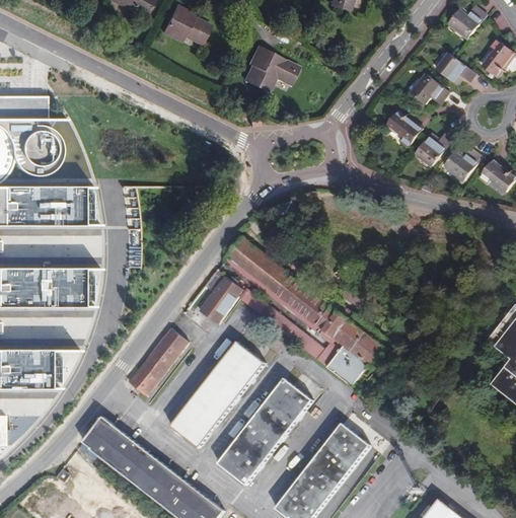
[(109,0),(142,15),(150,0),(109,0)]
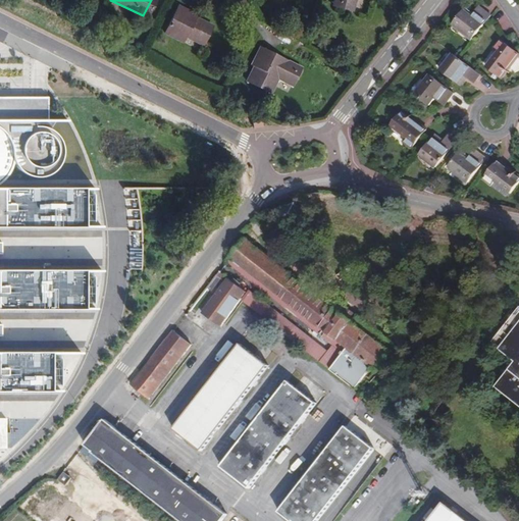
[(335,0),(334,6),(349,10),(351,0),(335,0)]
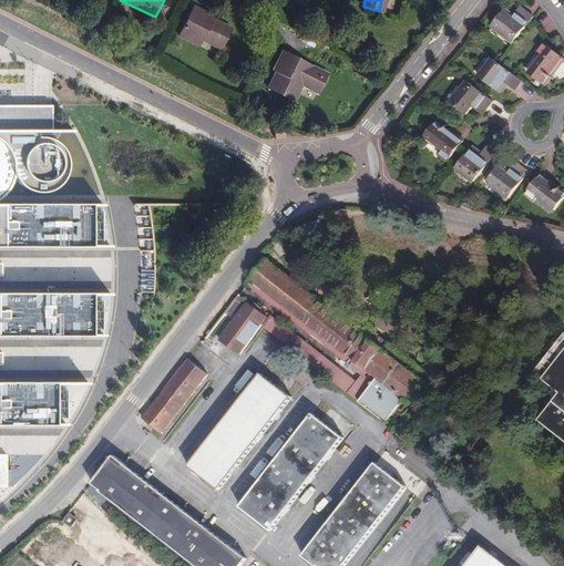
[(176,34),(192,43),(195,38),(198,39),(217,49),(228,28),(209,19),(205,17),(206,13),(191,4),(176,34)]
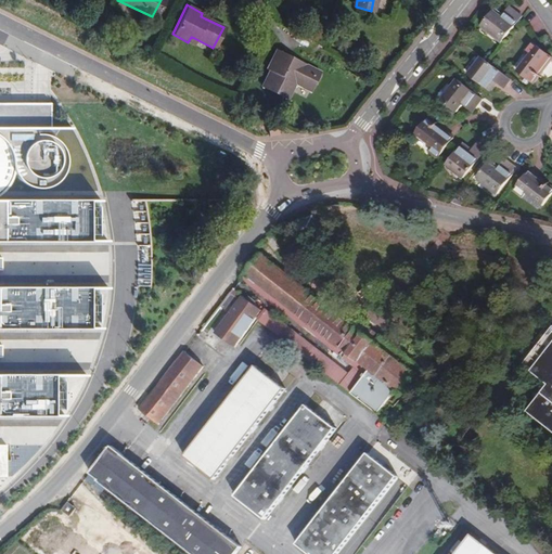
[(499,40),(515,20),(517,15),(510,10),(506,14),(501,11),(498,15),(490,10),(478,25),(499,40)]
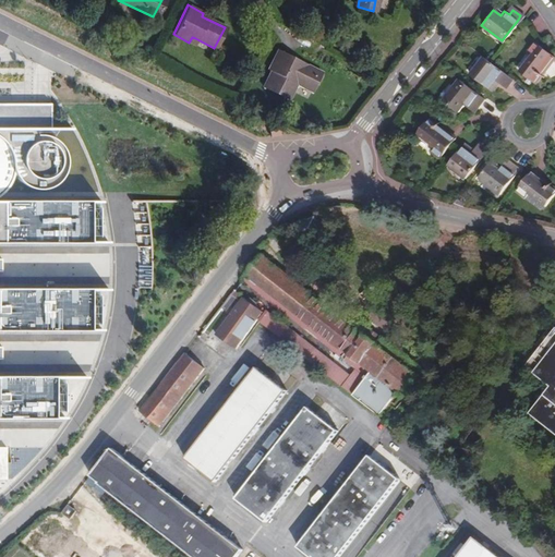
[(532,82),(552,57),(532,41),(527,50),(529,51),(516,69),(532,82)]
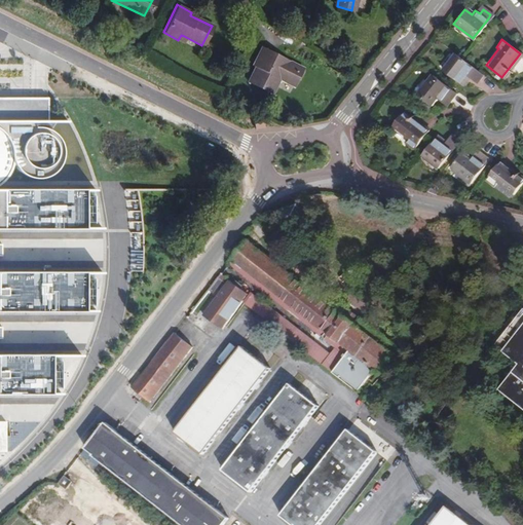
[(259,47),(253,60),(256,62),(254,67),(246,80),(269,92),(277,79),(291,85),(298,73),(290,69),(292,65),(284,60),(283,62),(271,55),(272,53),(259,47)]
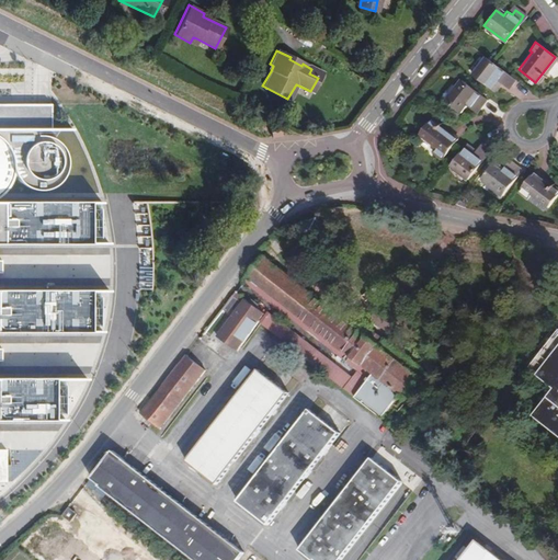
[(489,61),(484,57),(470,75),(491,90),(498,82),(505,88),(512,79),(489,61)]
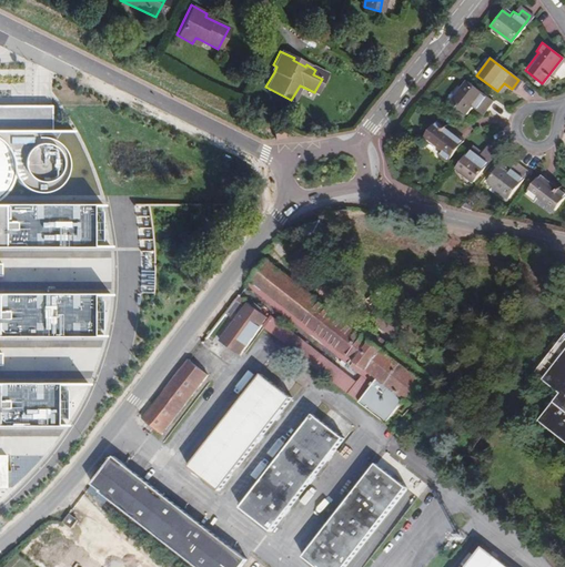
[(324,74),(315,70),(313,74),(322,79),(324,74)]
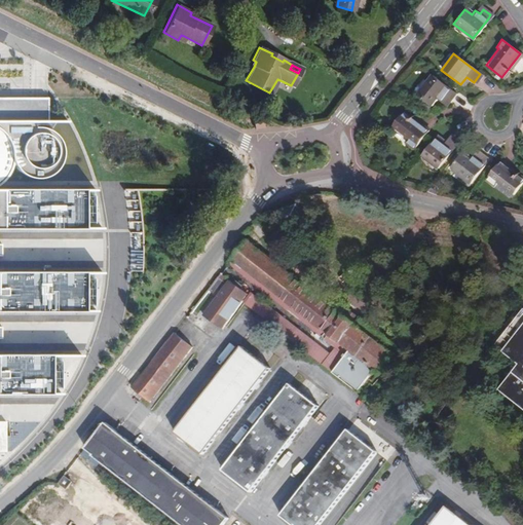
[(436,98),(440,101),(443,97),(448,101),(454,94),(431,75),(415,94),(430,106),(436,98)]
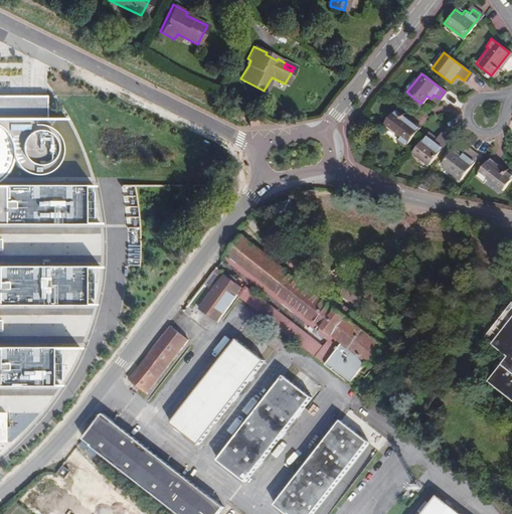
[(44,96),(0,95),(0,441),(3,441),(3,412),(0,412),(0,387),(60,386),(61,346),(0,346),(0,303),(93,304),(94,261),(0,261),(0,226),(90,227),(90,184),(0,186),(0,181),(6,175),(9,168),(16,176),(25,181),(37,181),(47,178),(52,173),(57,166),(59,155),(59,145),(57,138),(51,130),(45,124),(64,124),(64,117),(45,118),(44,96)]
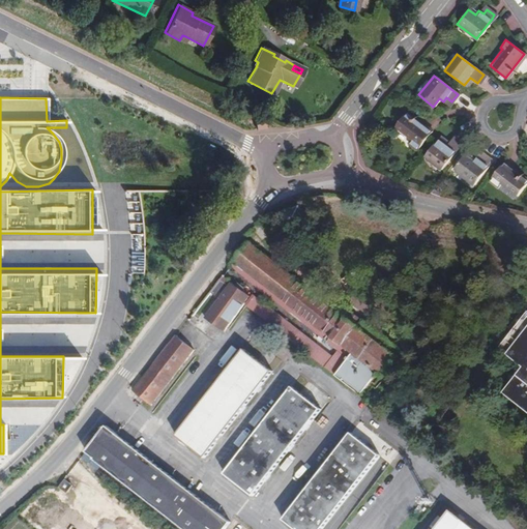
[(114,109),(98,99),(94,108),(110,116),(114,109)]
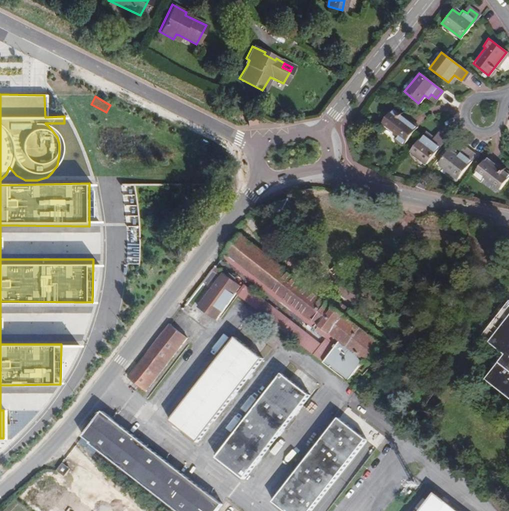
[(401,145),(415,126),(392,108),(380,124),(395,136),(393,139),(401,145)]
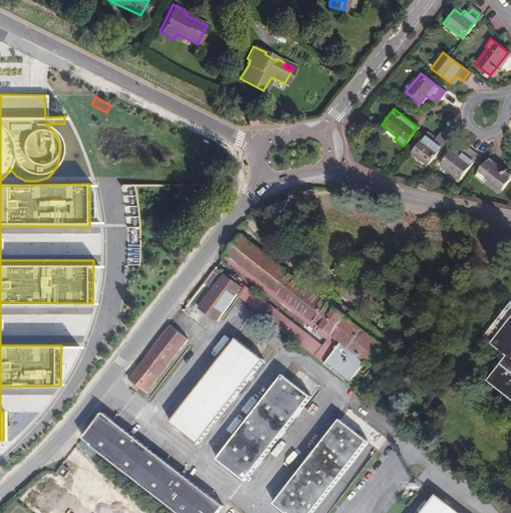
[(426,164),(446,137),(439,131),(432,139),(425,133),(410,152),(426,164)]
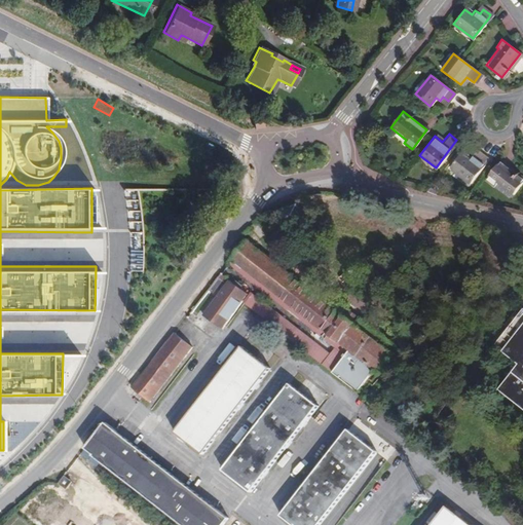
[(475,158),(471,154),(468,158),(460,153),(449,167),(468,183),(486,159),(479,153),(475,158)]
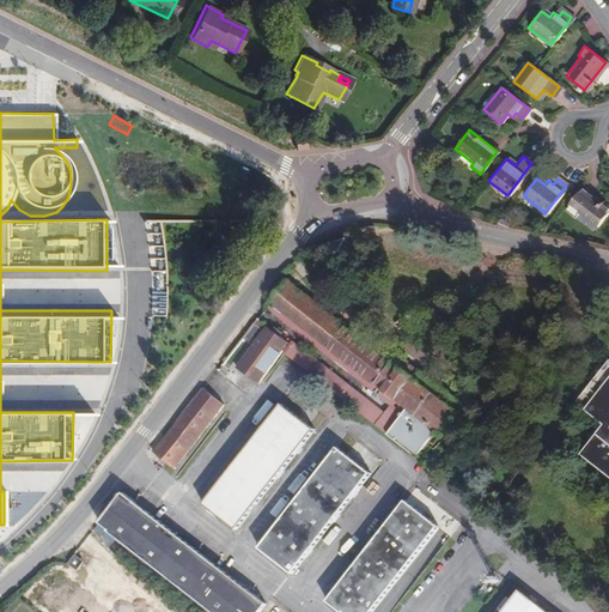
[(608,208),(580,188),(564,210),(572,217),(574,213),(594,229),(608,208)]
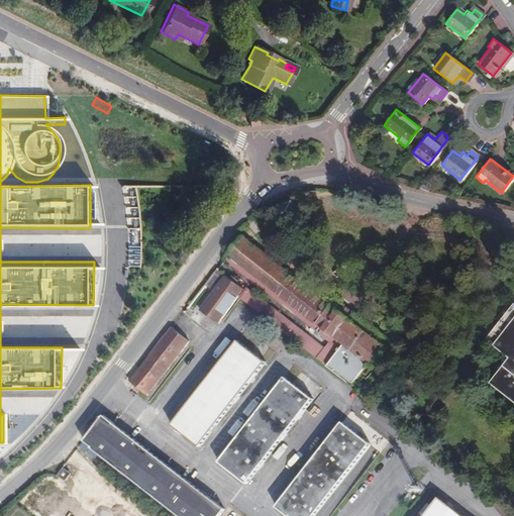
[(125,230),(128,241),(136,239),(134,228),(125,230)]
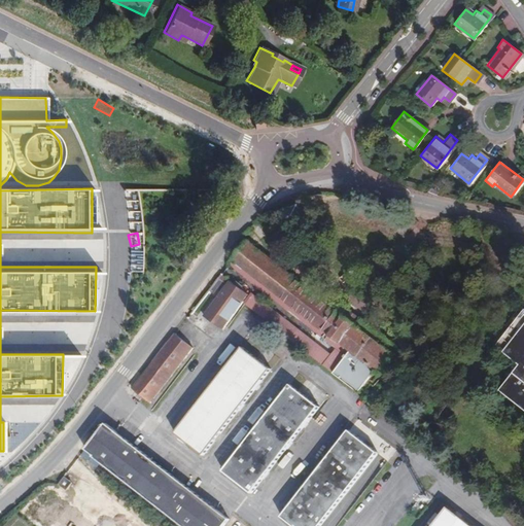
[(286,332),(355,388),(375,365),(378,369),(393,350),(357,320),(352,325),(348,322),(339,315),(244,237),(230,256),(344,350),(338,357),(294,322),(286,332)]
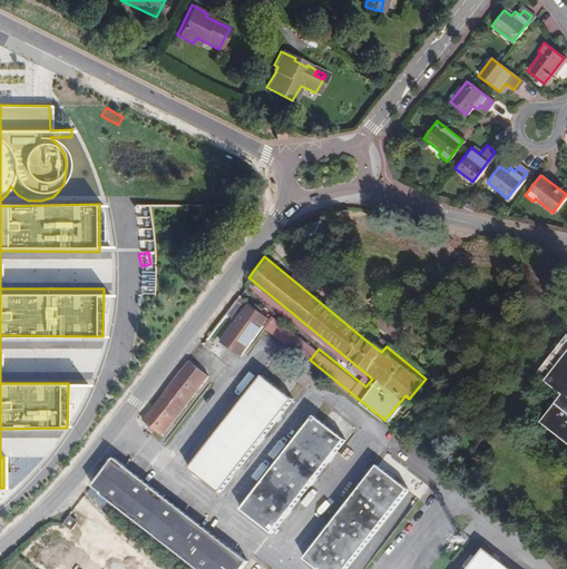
[(265,311),(246,295),(218,334),(237,349),(261,319),(265,311)]
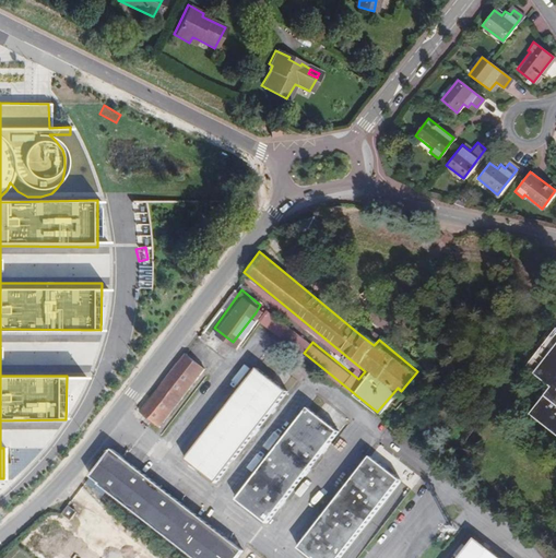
[(257,316),(304,353),(312,342),(265,305),(257,316)]
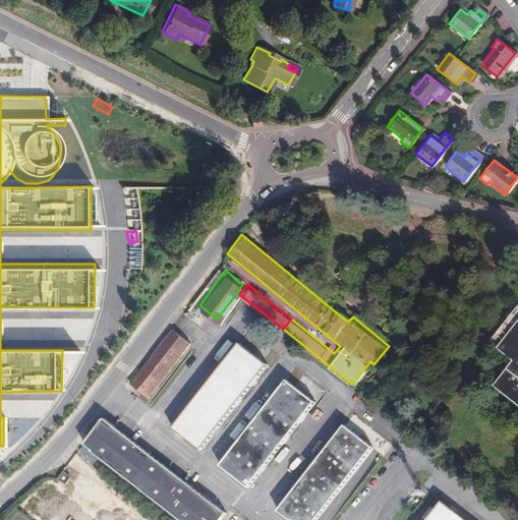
[(205,296),(202,293),(193,301),(197,304),(205,296)]
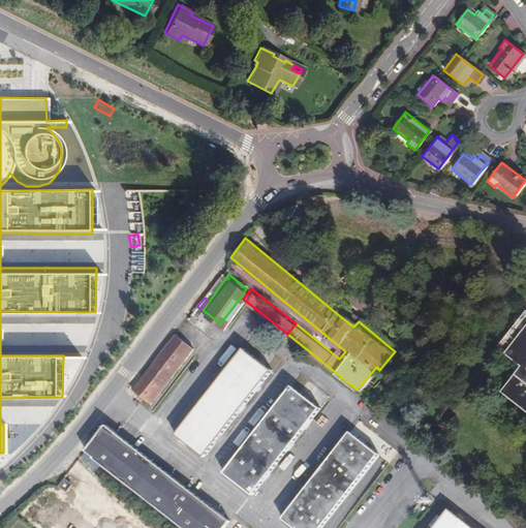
[(525,306),(523,310),(492,347),(517,369),(499,392),(525,413),(525,306)]
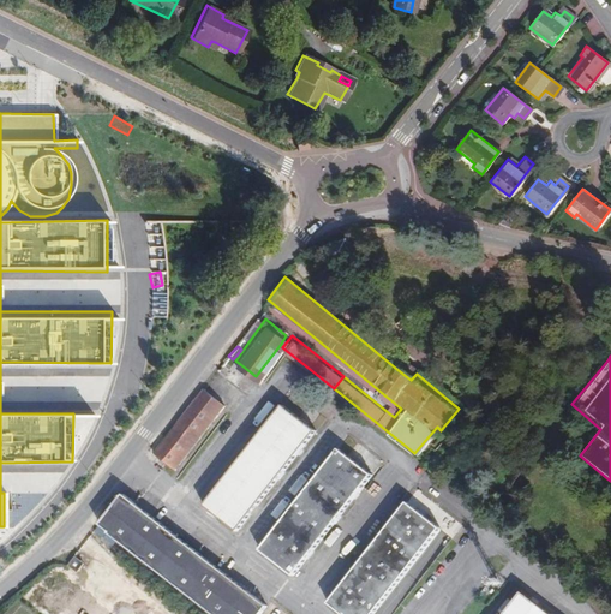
[(571,404),(607,361),(601,357),(568,400),(571,404)]
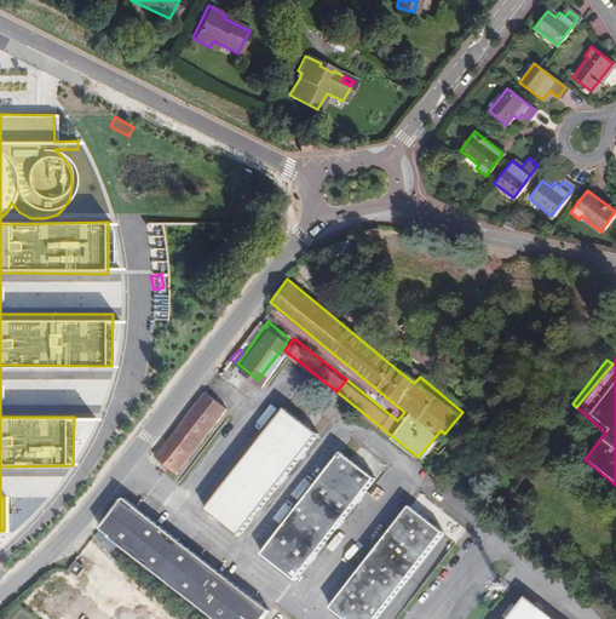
[(398,371),(409,379),(415,373),(404,365),(398,371)]
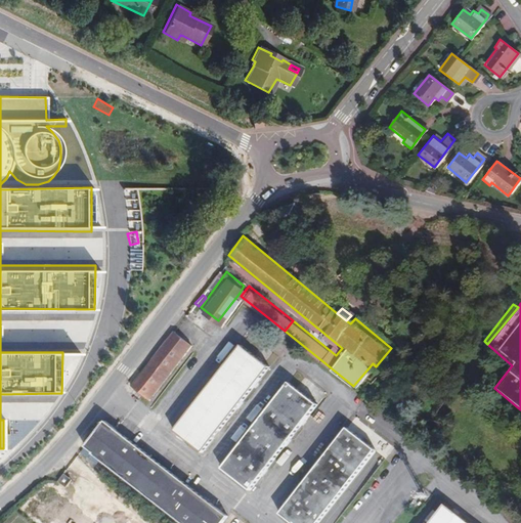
[(188,352),(170,336),(128,392),(146,406),(188,352)]
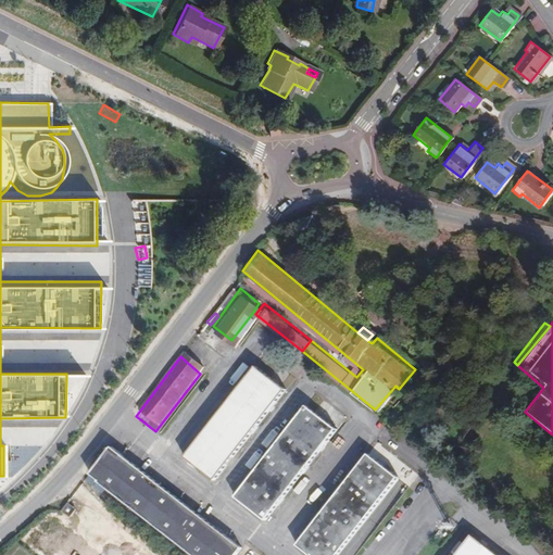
[(286,391),(255,366),(184,457),(216,480),(286,391)]
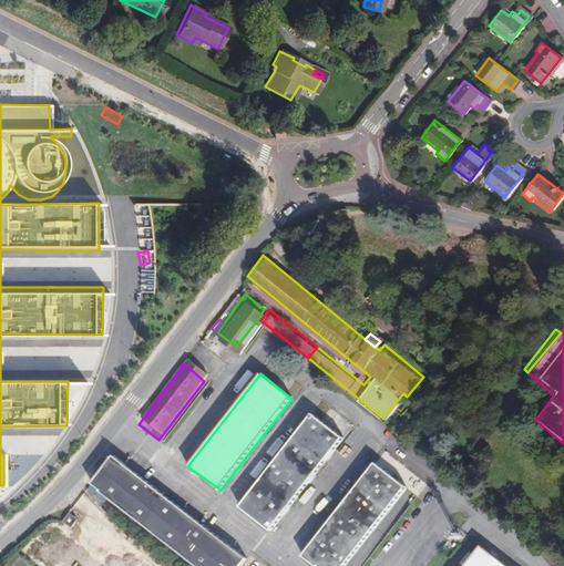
[(311,414),(342,438),(356,448),(365,435),(322,402),(311,414)]
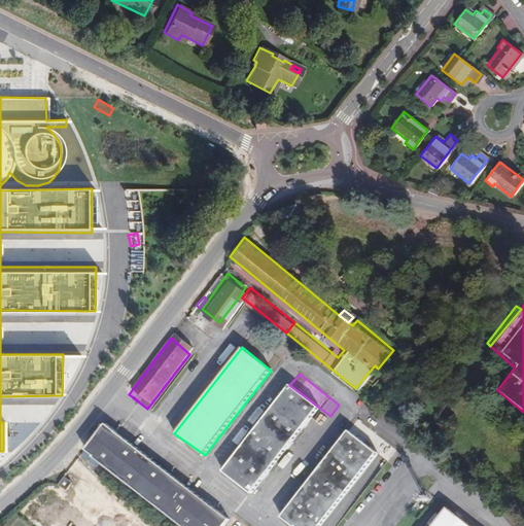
[(252,492),(318,407),(289,385),(223,469),(252,492)]
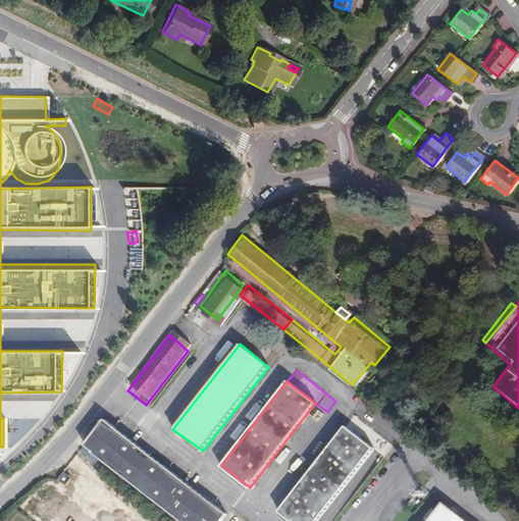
[(220,520),(227,512),(106,417),(83,445),(182,520),(220,520)]
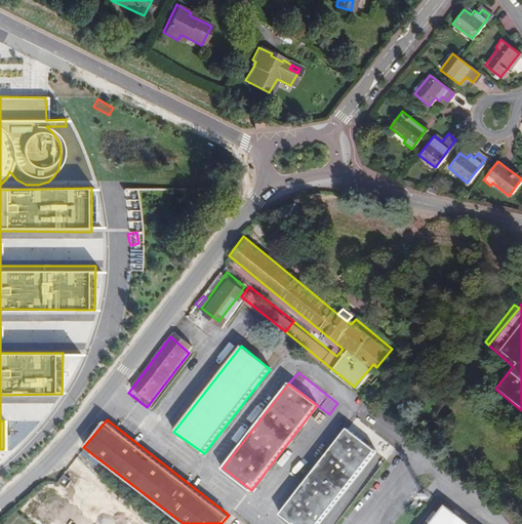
[(321,523),(375,454),(349,431),(282,516),(291,523),(321,523)]
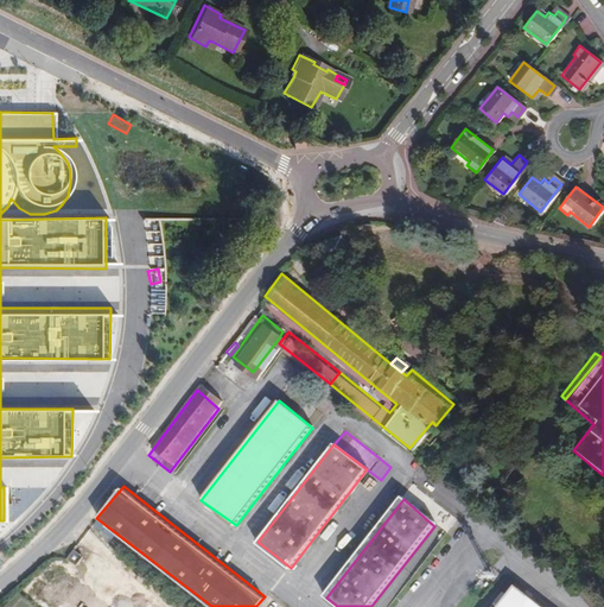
[(78,557),(71,551),(64,560),(72,566),(78,557)]
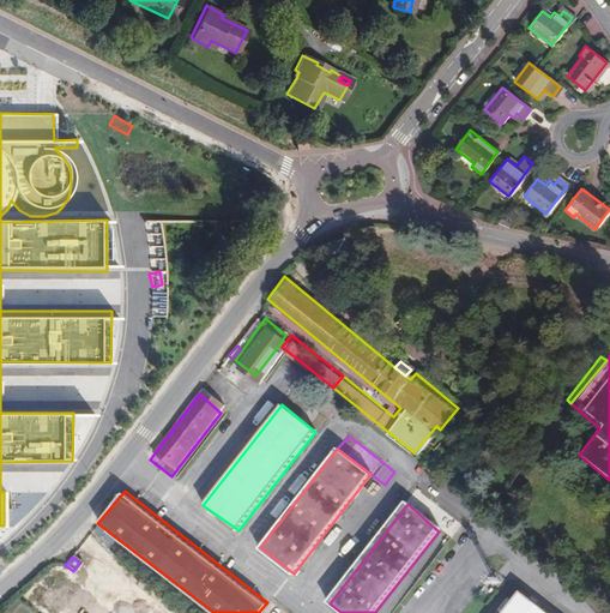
[(543,612),(520,594),(505,612),(543,612)]
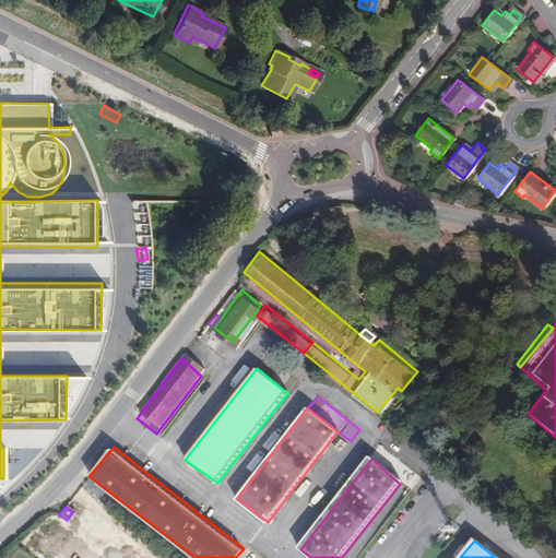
[(264,557),(250,546),(240,557),(264,557)]
